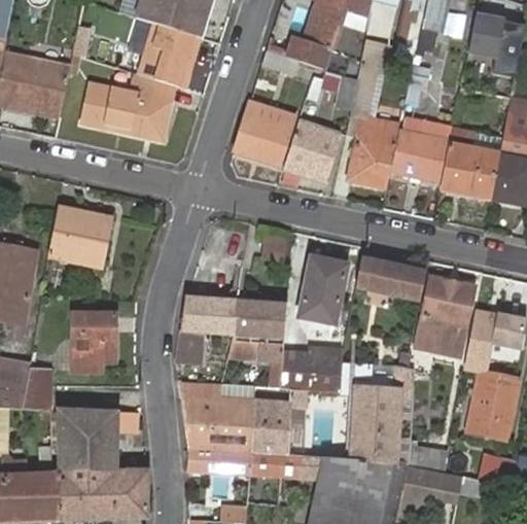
[(0,0),(0,66),(13,0),(0,0)]
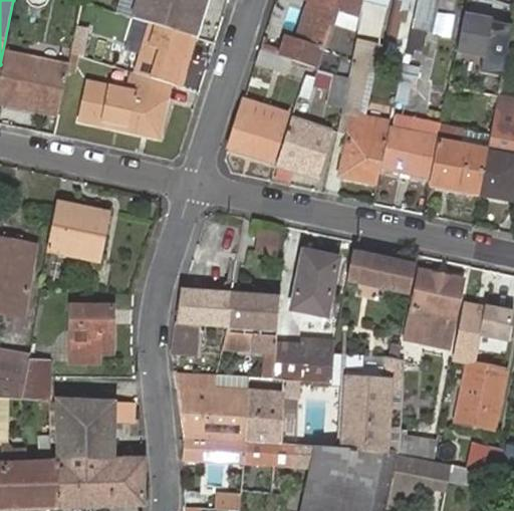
[(139,0),(134,19),(150,24),(196,37),(202,20),(180,13),(182,7),(180,6),(181,0),(197,0),(200,1),(200,0),(139,0)]
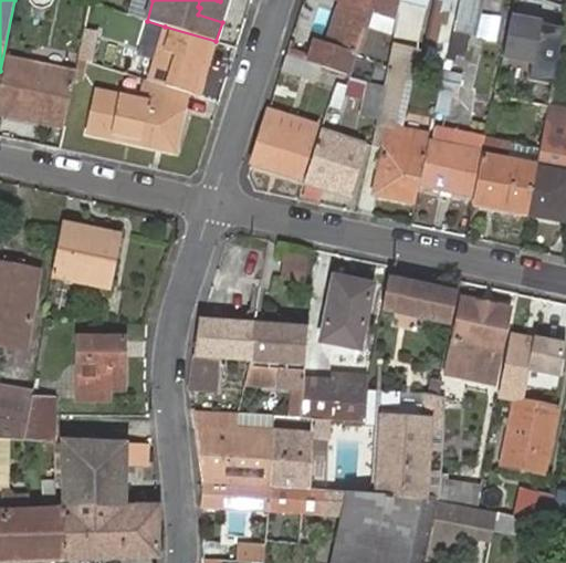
[(318,40),(311,62),(318,64),(347,74),(349,75),(357,52),(387,62),(391,39),(368,32),(374,10),(396,17),(400,0),(356,0),(360,1),(359,7),(345,2),(331,42),(318,40)]
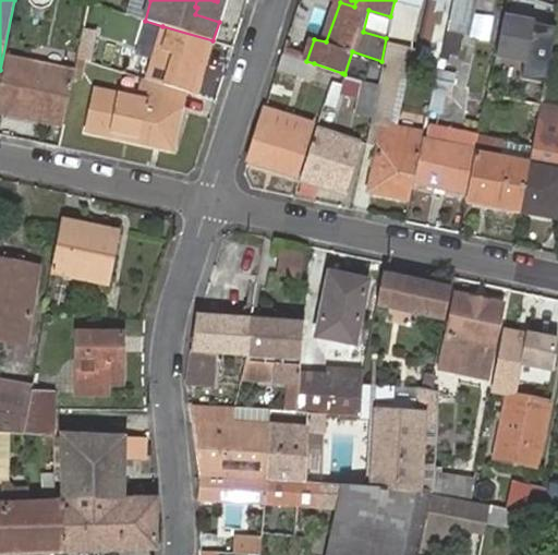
[(416,3),(400,0),(395,0),(390,16),(386,38),(381,61),(380,68),(399,72),(402,73),(416,3)]
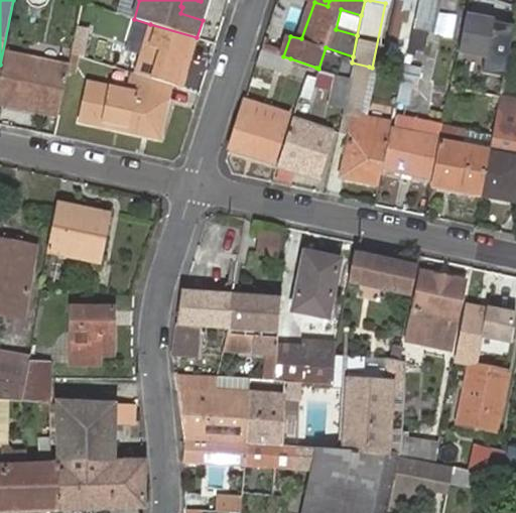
[(412,23),(416,0),(392,0),(382,46),(406,51),(412,23)]
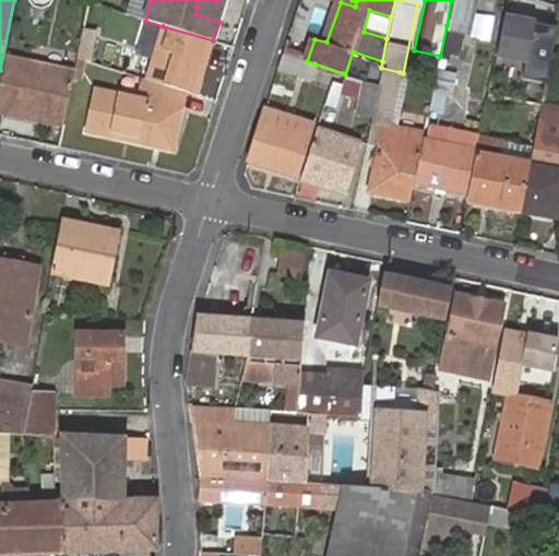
[(451,0),(447,25),(465,30),(471,0),(451,0)]
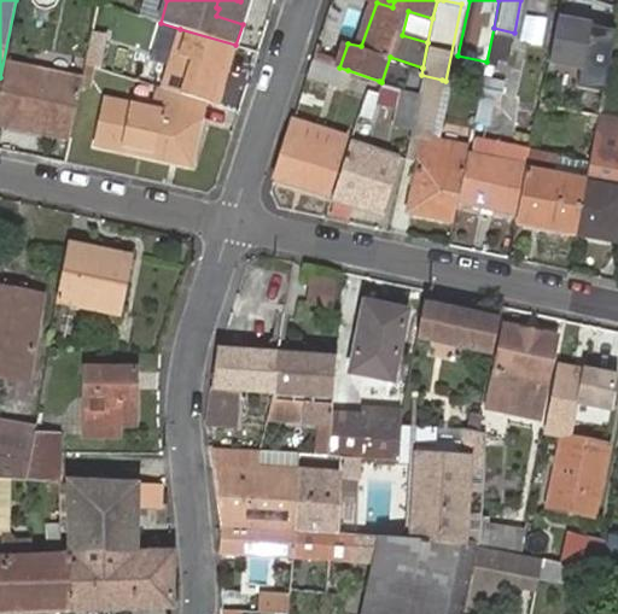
[(614,27),(557,16),(548,59),(606,70),(612,41),(614,27)]
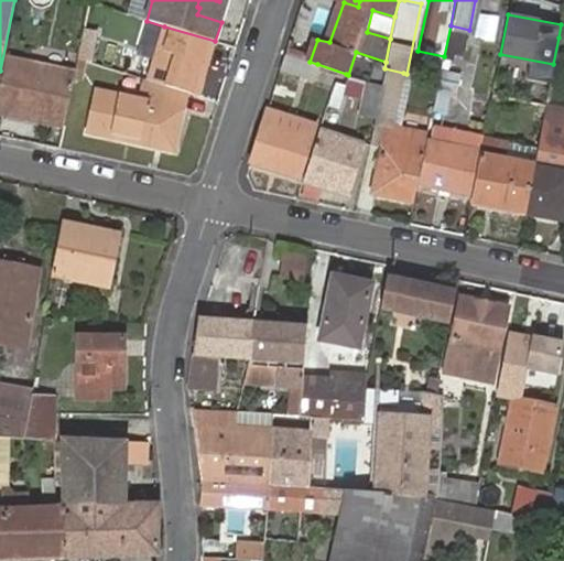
[(185,92),(197,96),(216,42),(215,41),(164,27),(148,81),(152,82),(185,92)]
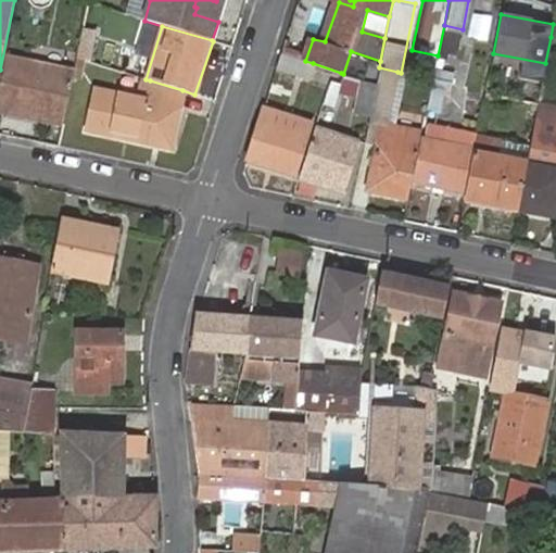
[(97,30),(84,28),(78,55),(90,60),(97,30)]
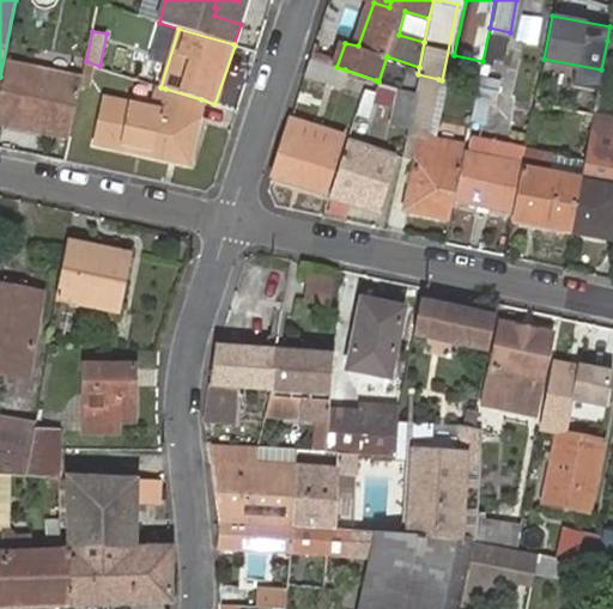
[(331,65),(309,58),(304,74),(325,81),(331,65)]
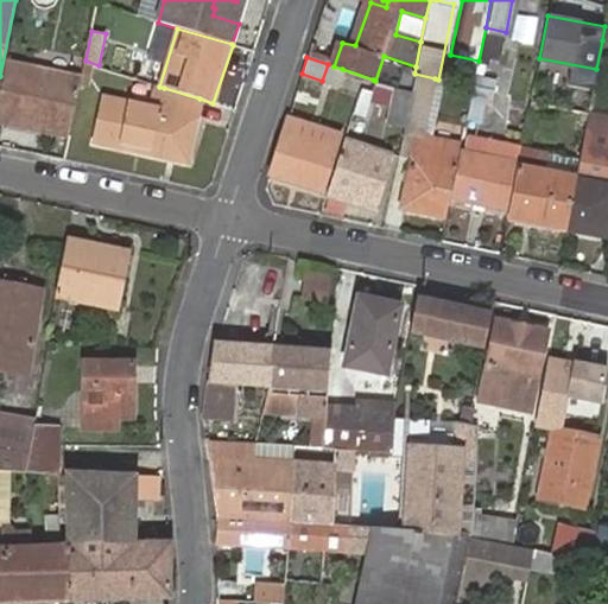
[(0,91),(0,119),(70,134),(82,76),(7,58),(0,91)]
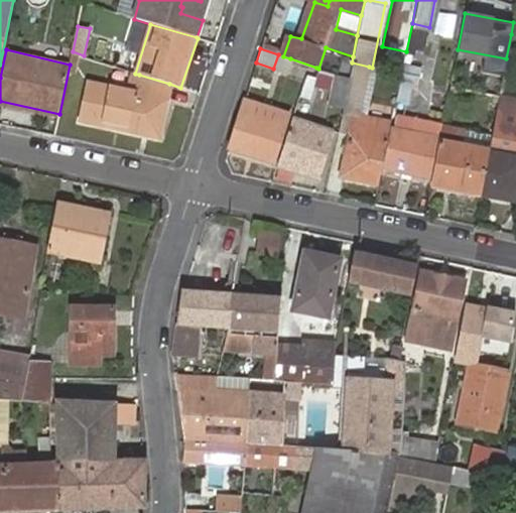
[(283,56),(278,54),(273,69),(286,73),(290,58),(283,56)]
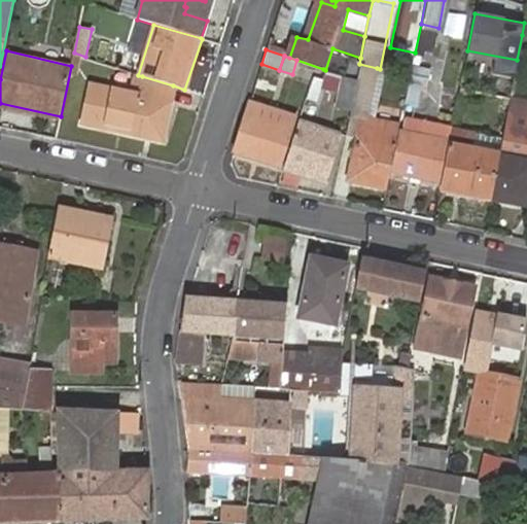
[(367,110),(377,68),(359,64),(356,79),(350,107),(367,110)]
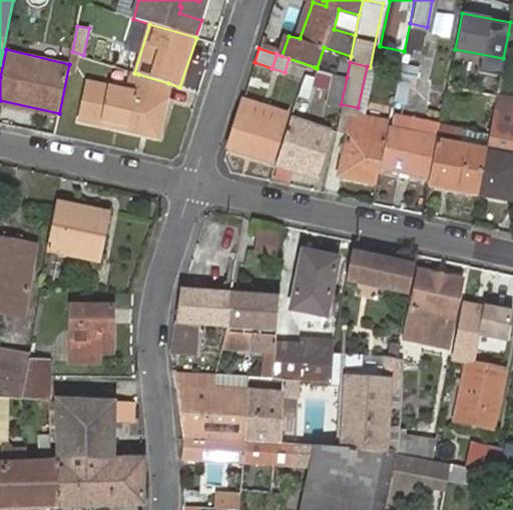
[(417,81),(421,66),(404,62),(400,78),(417,81)]
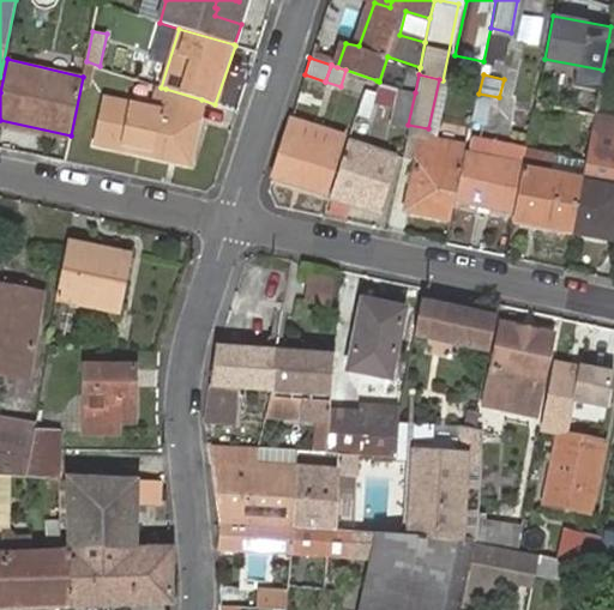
[(396,101),(399,88),(379,82),(377,80),(374,90),(373,94),(396,101)]
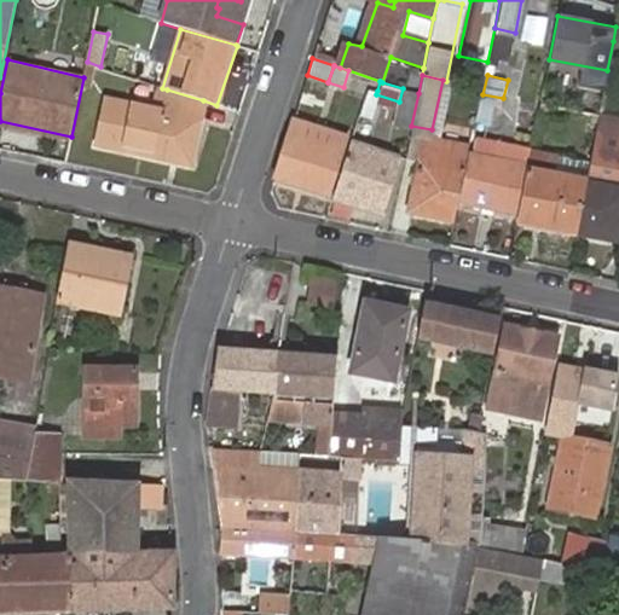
[(369,115),(376,94),(377,91),(365,87),(359,111),(369,115)]
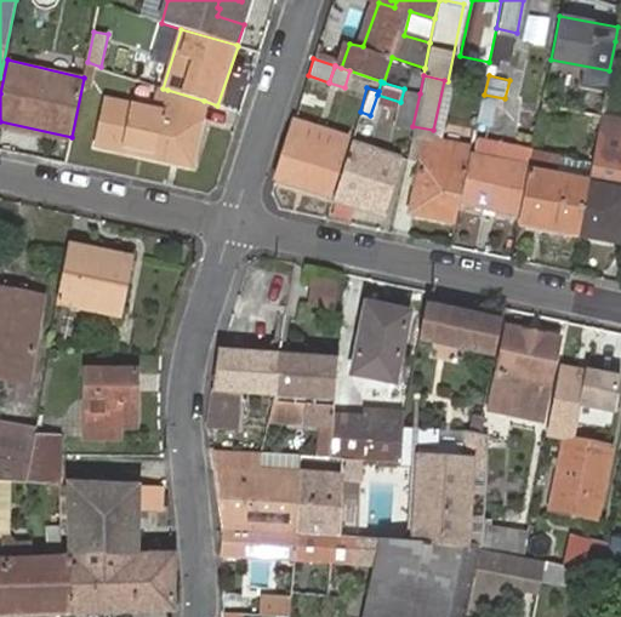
[(412,126),(420,93),(404,89),(400,102),(397,121),(412,126)]
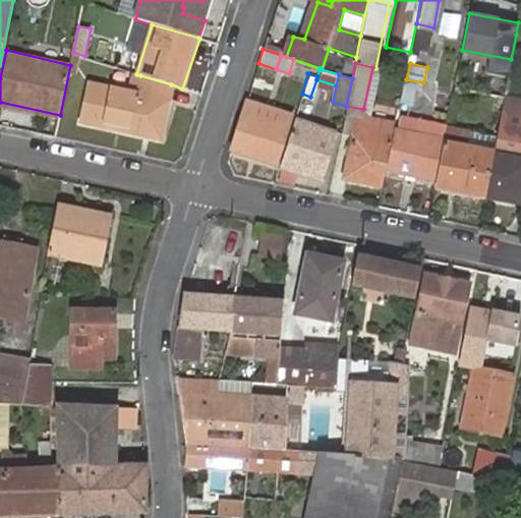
[(165,103),(171,84),(140,75),(135,93),(96,80),(82,115),(104,121),(105,117),(128,124),(126,129),(155,138),(162,116),(156,114),(161,101),(165,103)]
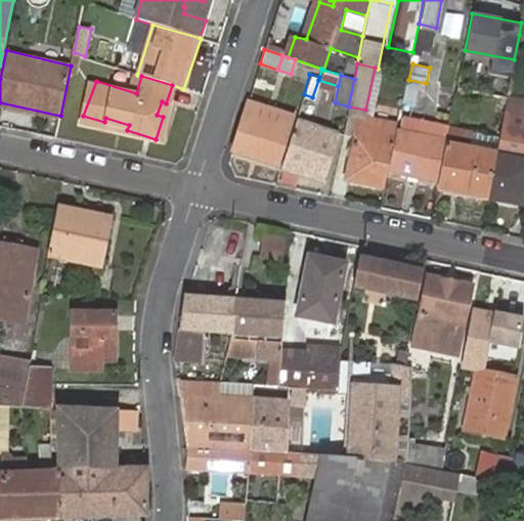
[(488,196),(488,197),(523,204),(523,160),(521,160),(523,143),(523,99),(508,96),(505,112),(510,113),(501,156),(496,155),(488,196)]
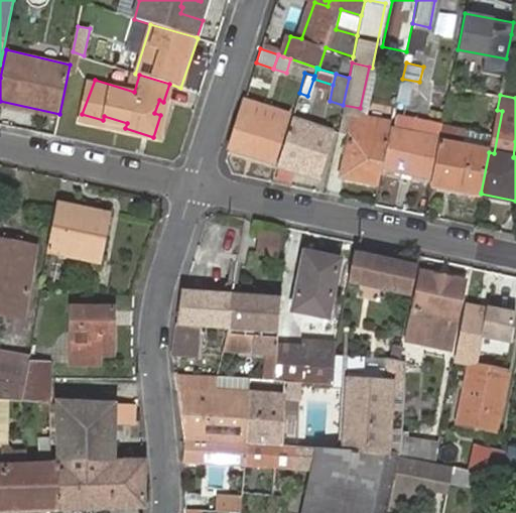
[(245,97),(228,148),(272,162),(288,112),(278,108),(275,122),(251,114),(256,101),(245,97)]
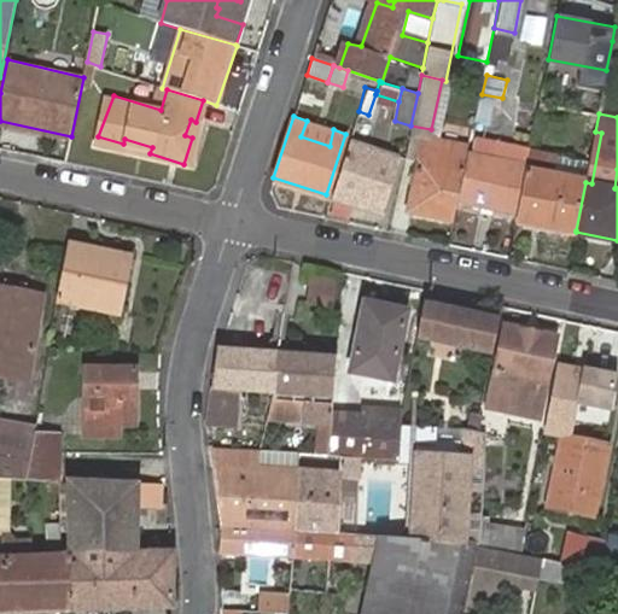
[(330,146),(333,129),(307,121),(301,136),(330,146)]
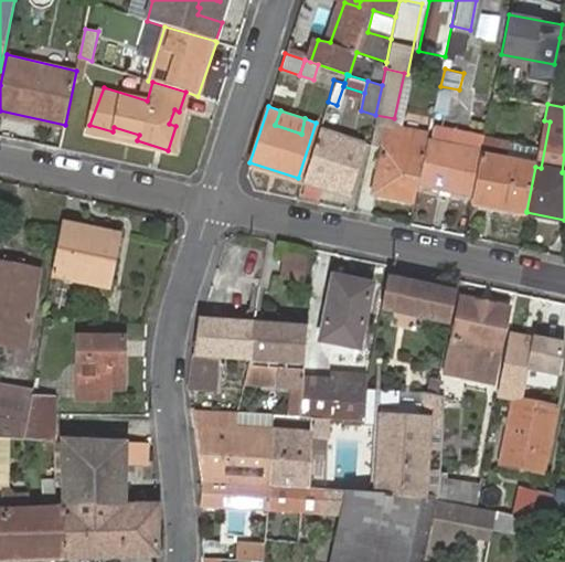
[(114,127),(113,131),(137,140),(139,135),(114,127)]
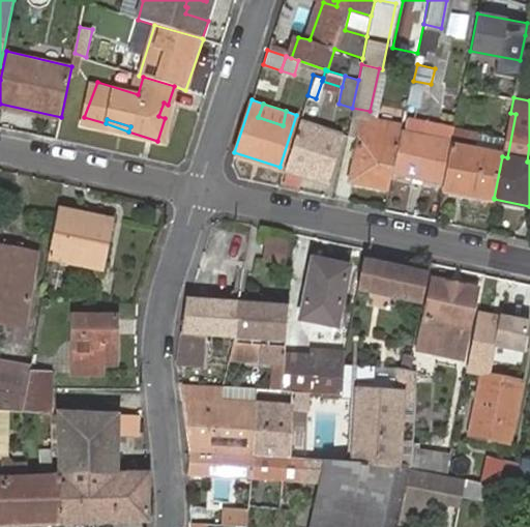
[(300,120),(286,168),(328,182),(343,134),(335,132),(332,141),(306,133),(310,123),(300,120)]
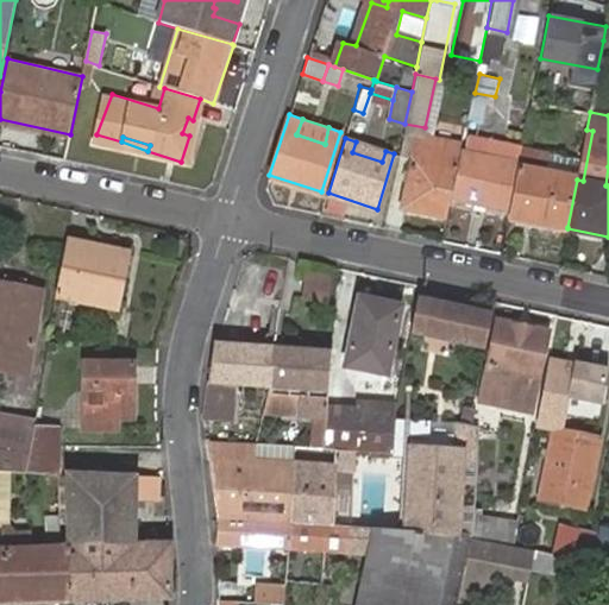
[(457,165),(462,146),(421,138),(416,156),(457,165)]
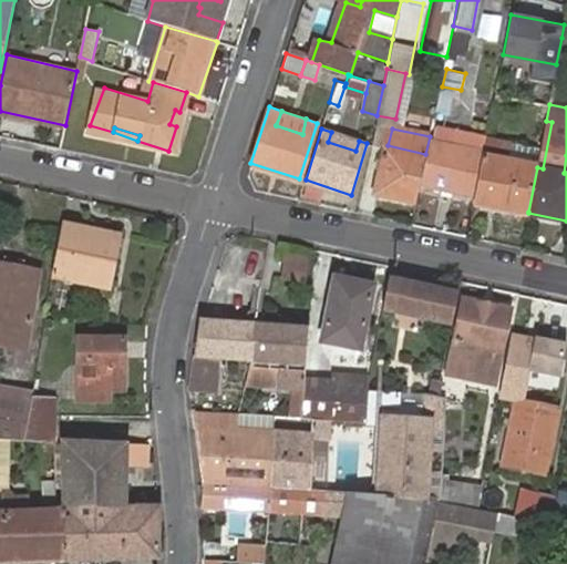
[(422,183),(471,194),(480,153),(482,137),(451,131),(447,146),(431,142),(429,155),(422,183)]
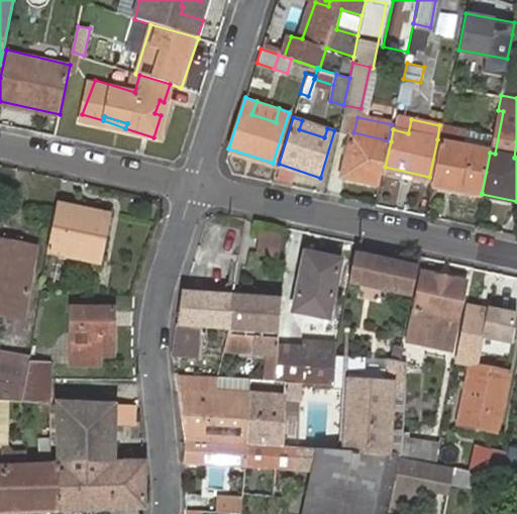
[(324,137),(327,128),(302,120),(299,129),(324,137)]
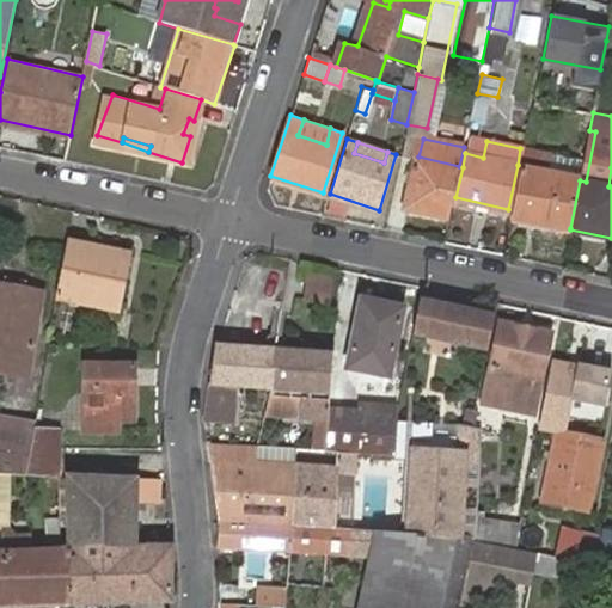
[(555,153),(524,147),(509,216),(570,228),(580,180),(580,179),(550,173),(555,153)]
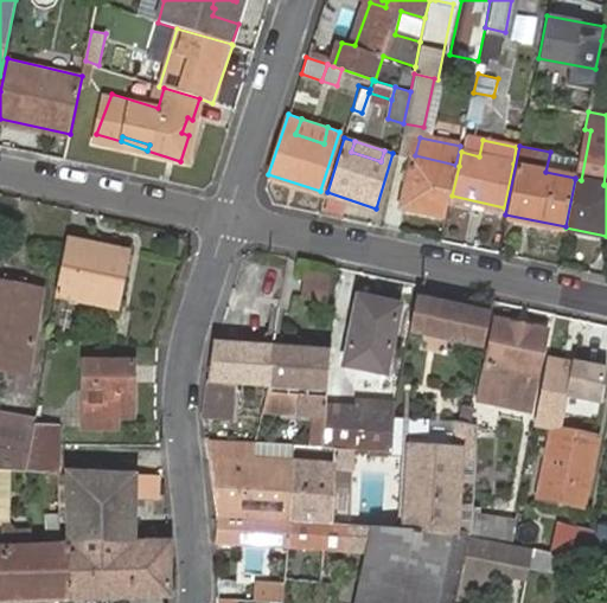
[(579,158),(550,152),(545,172),(575,178),(579,158)]
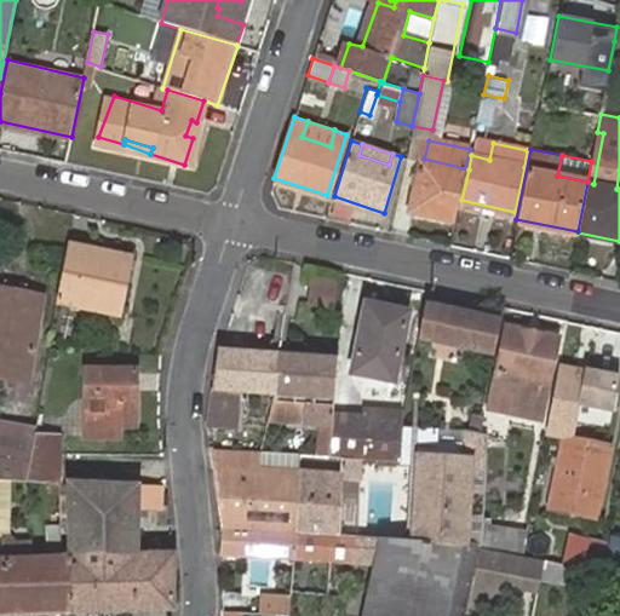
[(454,219),(465,168),(424,159),(423,159),(412,209),(454,219)]
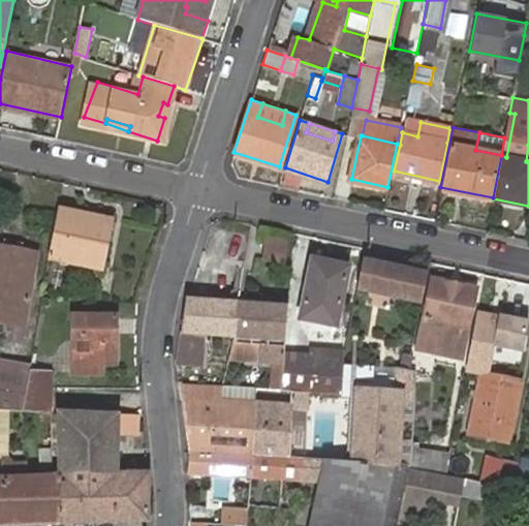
[(118,222),(64,213),(55,259),(111,270),(118,222)]
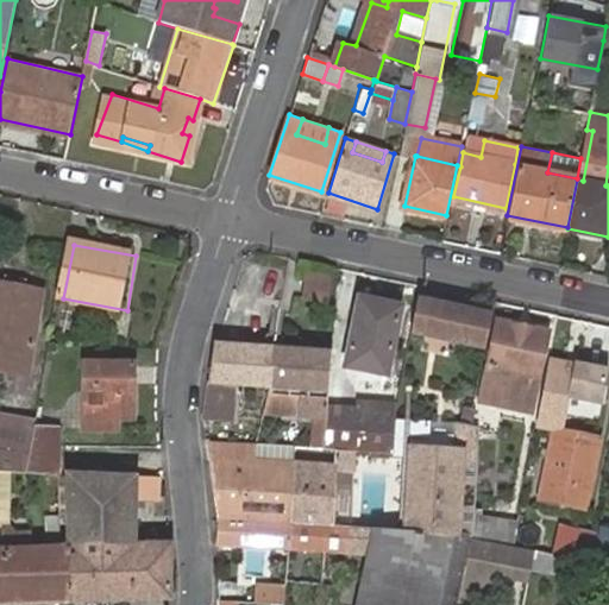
[(303,297),(330,300),(333,269),(306,266),(303,297)]
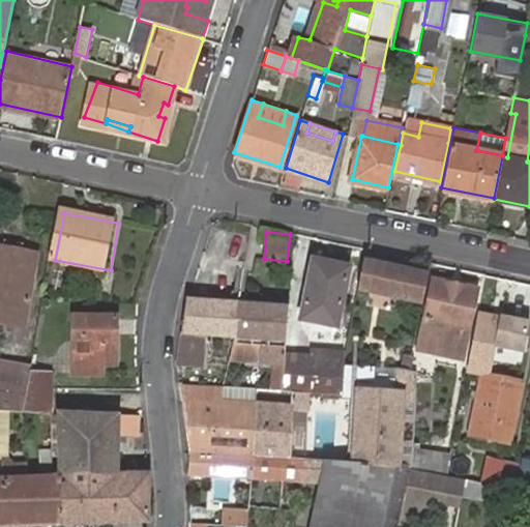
[(0,244),(0,298),(25,303),(36,253),(18,250),(19,243),(6,240),(5,246),(0,244)]
